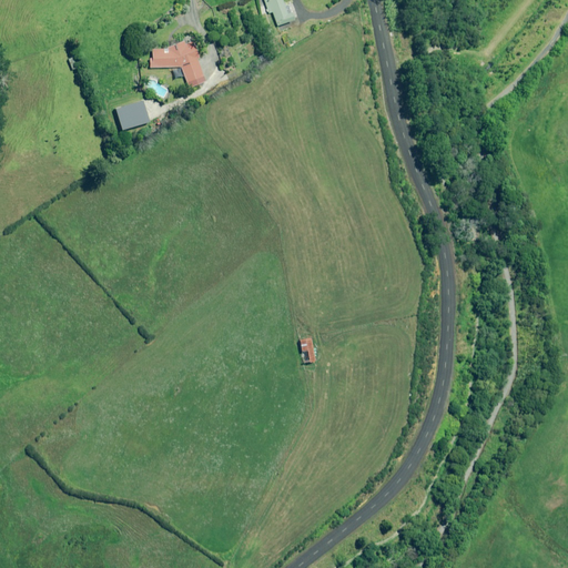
[(276,26),(277,24),(280,32),(295,27),(293,20),(294,20),(288,4),(284,7),(281,0),(263,0),(267,13),(272,12),(276,26)]
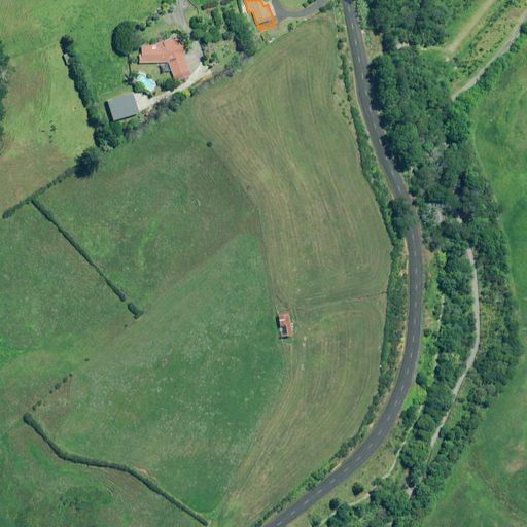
[(161,44),(141,45),(141,54),(138,54),(138,64),(168,63),(175,81),(191,75),(184,57),(184,56),(178,39),(172,42),(171,38),(161,42),(161,44)]
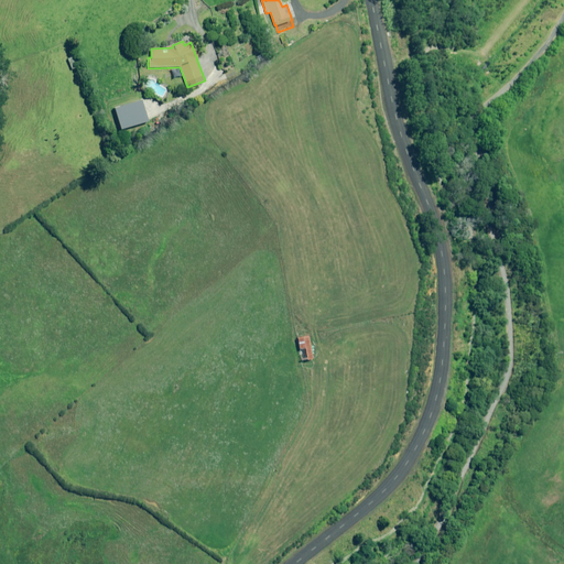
[(76,67),(71,57),(66,60),(72,69),(76,67)]
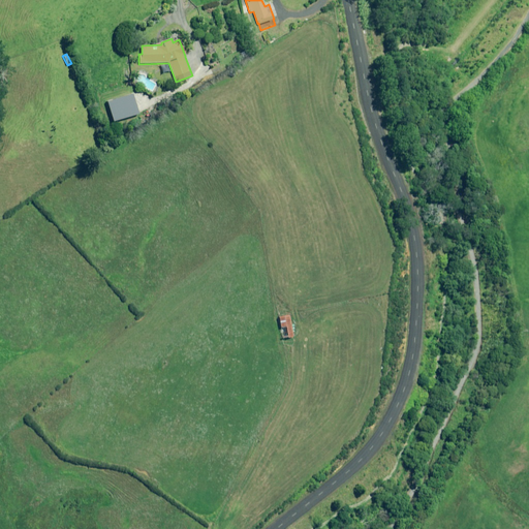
[(138,114),(133,94),(106,101),(112,121),(138,114)]
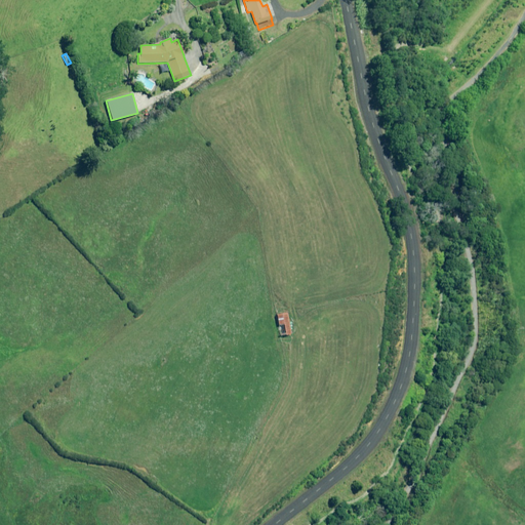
[(287,312),(276,313),(280,336),(290,334),(287,312)]
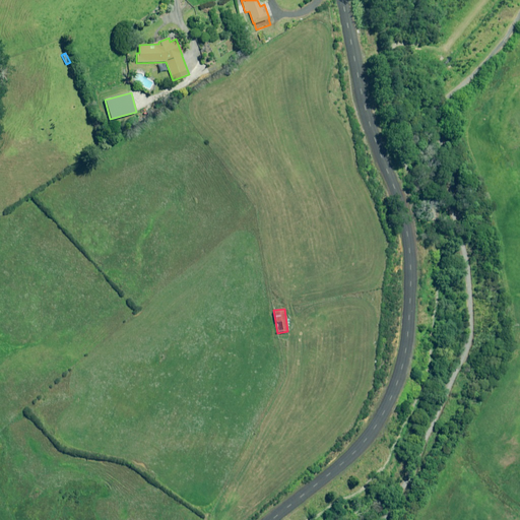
All buildings are outlined.
